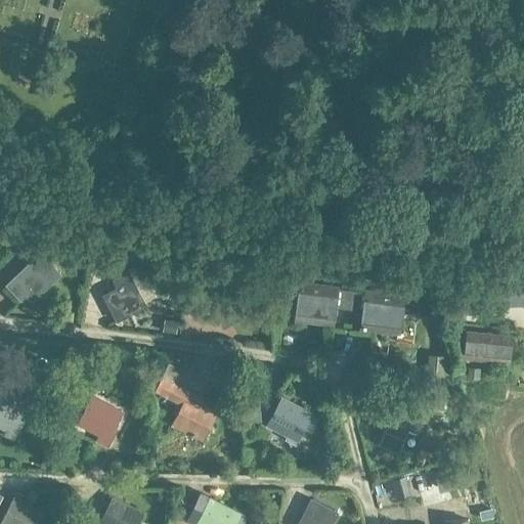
[(96,246),(95,253),(103,254),(104,248),(96,246)]
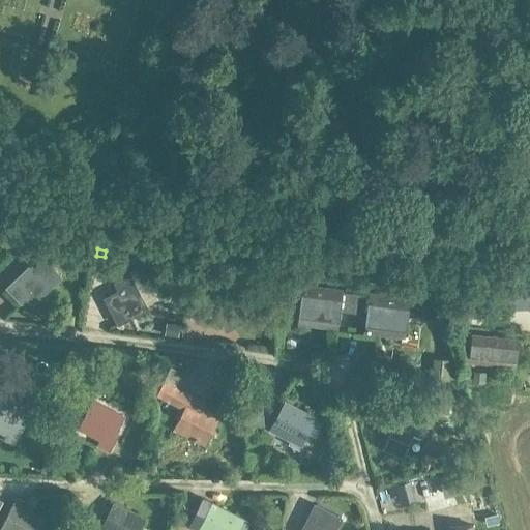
[(22,249),(8,262),(16,269),(29,257),(22,249)]
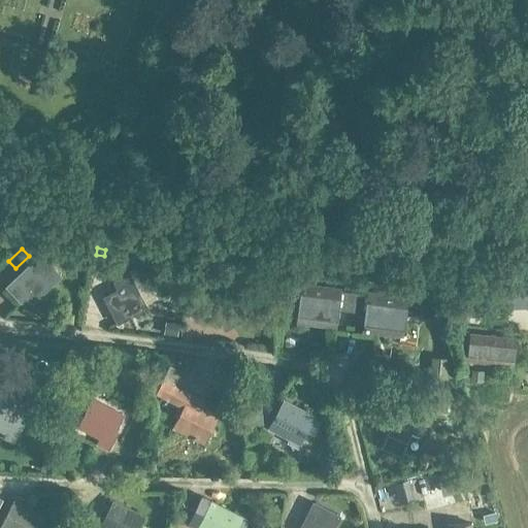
[(126,253),(116,251),(113,263),(111,263),(110,268),(121,270),(122,264),(124,264),(126,253)]
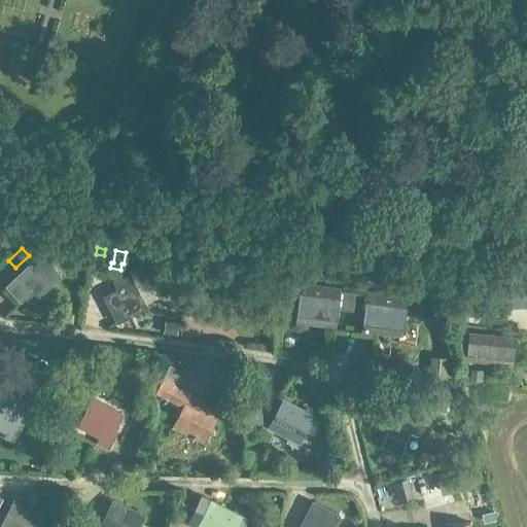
[(37,259),(8,286),(22,301),(32,290),(37,296),(60,276),(45,260),(41,265),(37,259)]
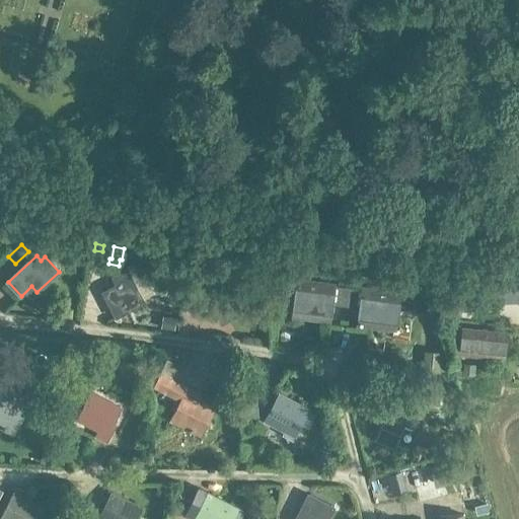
[(271,265),(271,276),(282,277),(284,266),(271,265)]
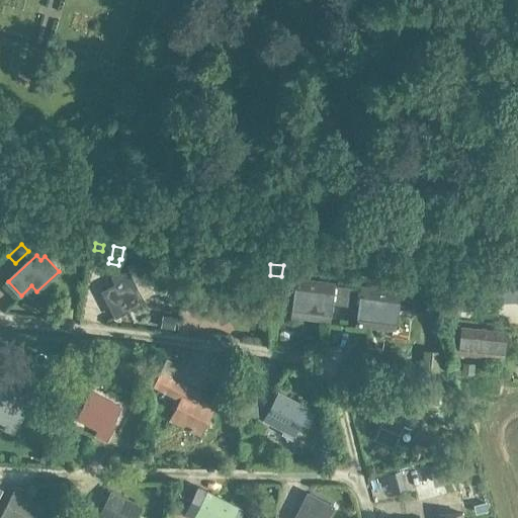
[(114,286),(100,294),(110,313),(107,314),(111,321),(132,310),(133,310),(145,303),(132,277),(128,278),(124,271),(109,279),(114,286)]
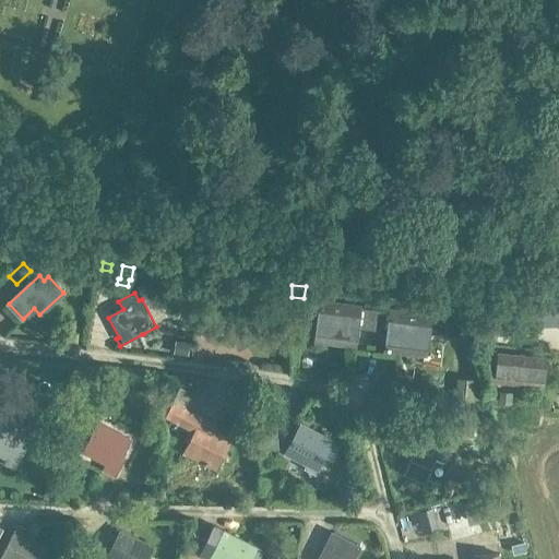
[(558,322),(558,305),(558,294),(478,297),(479,326),(558,322)]
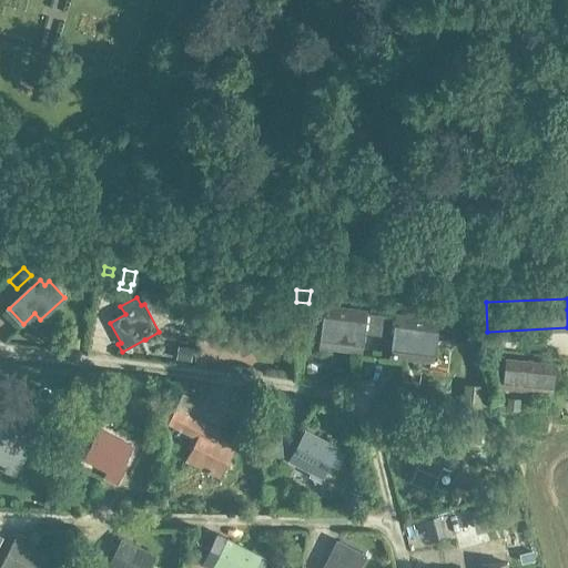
[(379,338),(382,317),(366,315),(366,313),(326,307),(322,347),(362,353),(363,337),(379,338)]
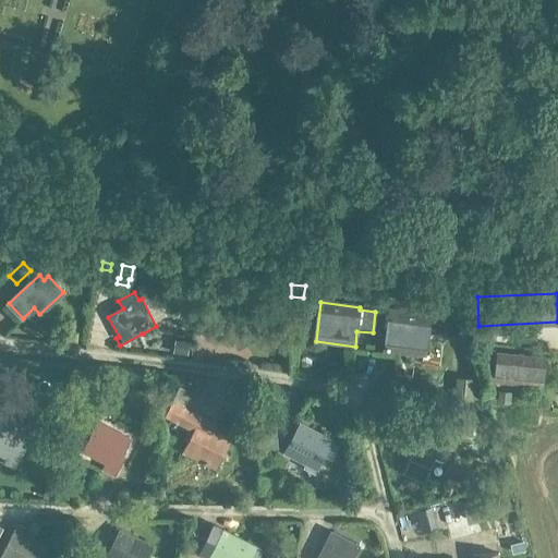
[(215,305),(208,310),(214,319),(220,316),(215,305)]
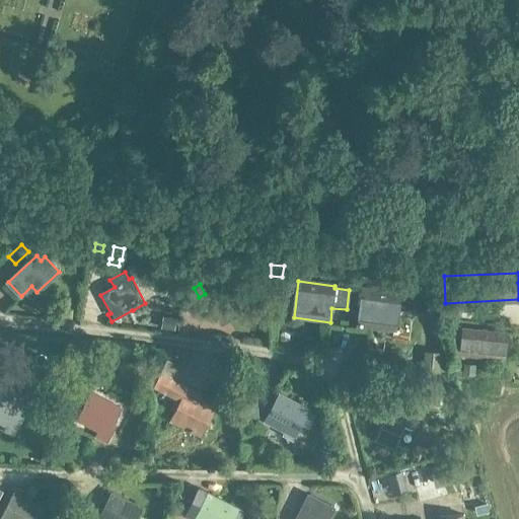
[(229,290),(201,304),(210,321),(216,318),(220,326),(242,314),(229,290)]
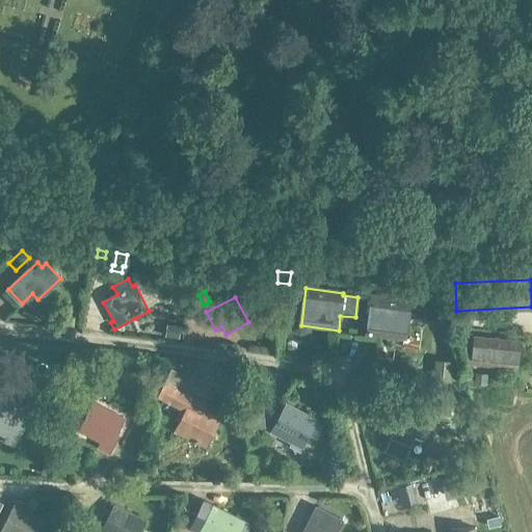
[(374,299),(357,297),(355,317),(371,319),(369,335),(405,339),(409,302),(374,298),(374,299)]
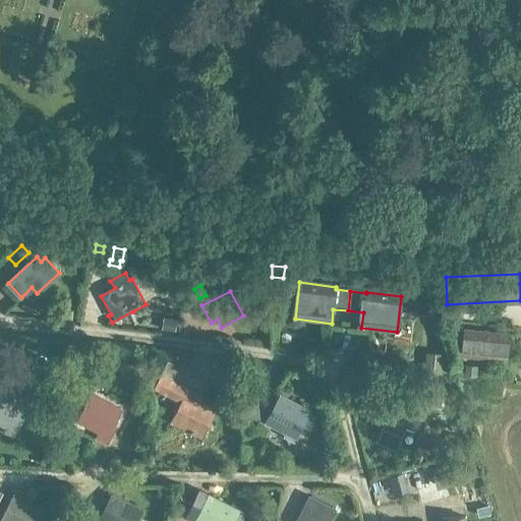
[(185,312),(197,306),(192,298),(180,304),(185,312)]
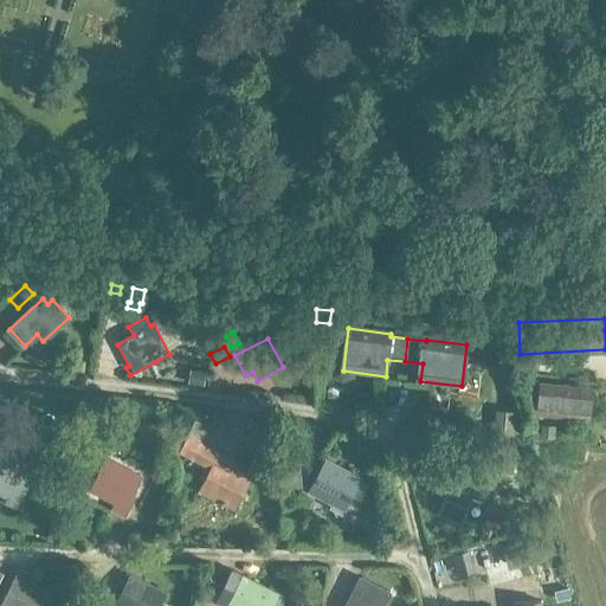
[(193,382),(202,384),(204,372),(194,371),(193,382)]
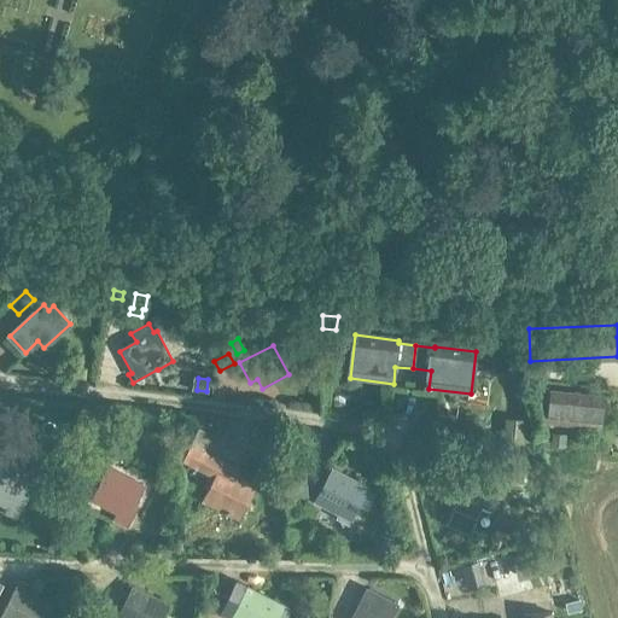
[(291,395),(308,395),(308,379),(291,379),(291,395)]
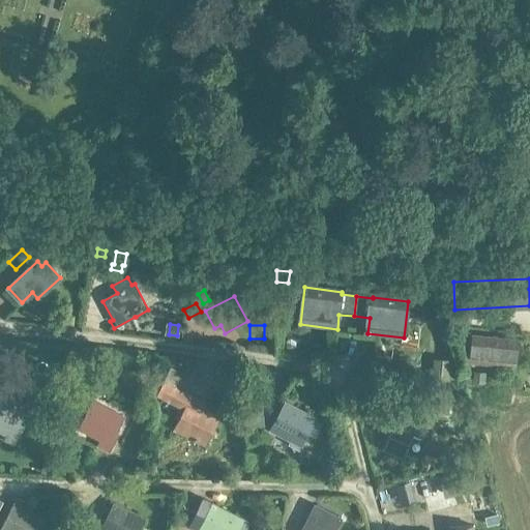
[(467,351),(466,362),(512,367),(516,339),(474,334),(472,352),(467,351)]
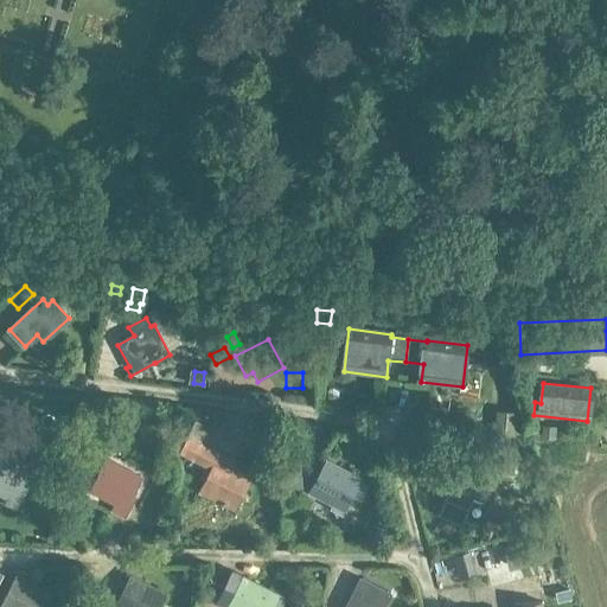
[(513,414),(496,413),(494,438),(515,439),(515,436),(519,436),(521,427),(512,426),(513,414)]
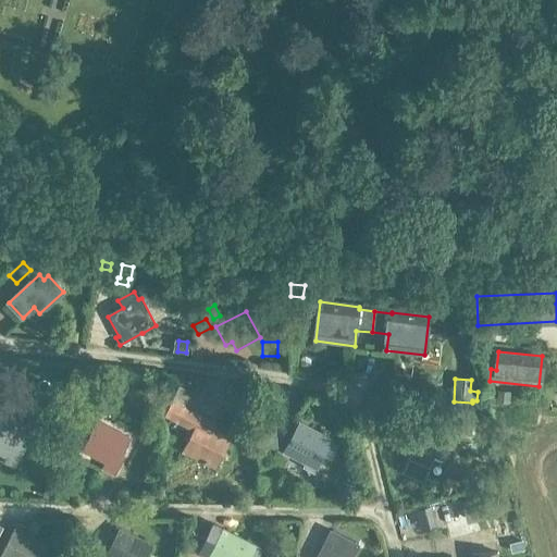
[(173,398),(186,405),(192,393),(180,386),(173,398)]
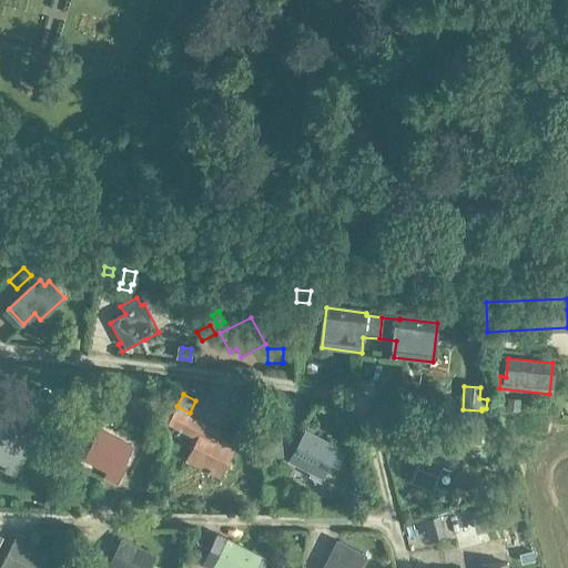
[(520,398),(508,397),(507,411),(519,412),(520,398)]
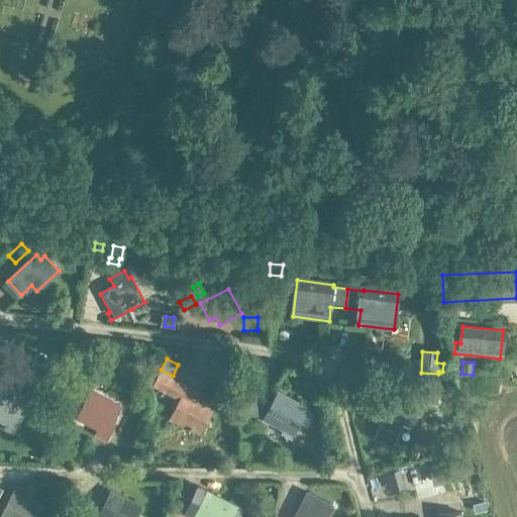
[(161,372),(152,386),(164,392),(181,401),(171,420),(200,435),(213,409),(197,401),(201,393),(161,372)]
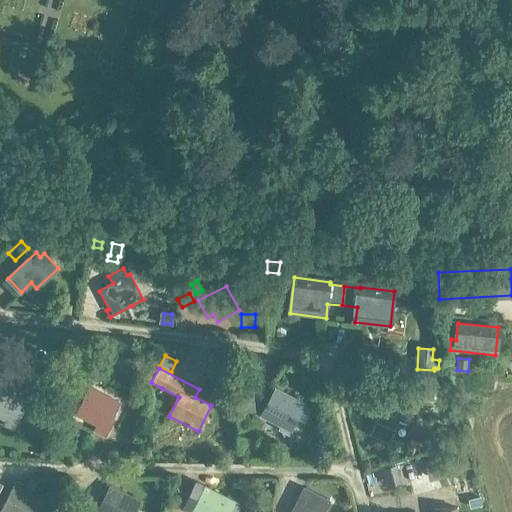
[(0,379),(0,421),(12,428),(26,402),(7,391),(10,385),(0,379)]
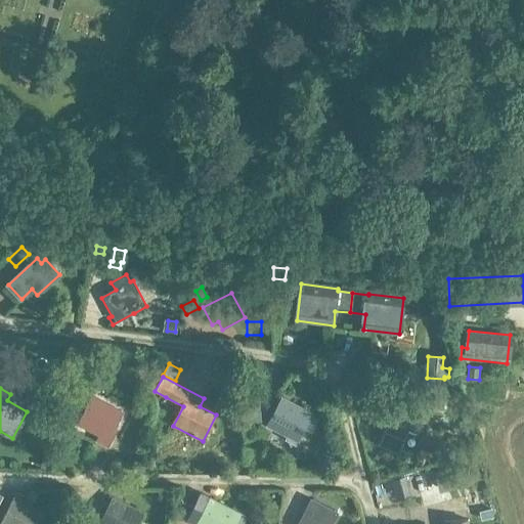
[(419,389),(415,398),(426,401),(429,393),(419,389)]
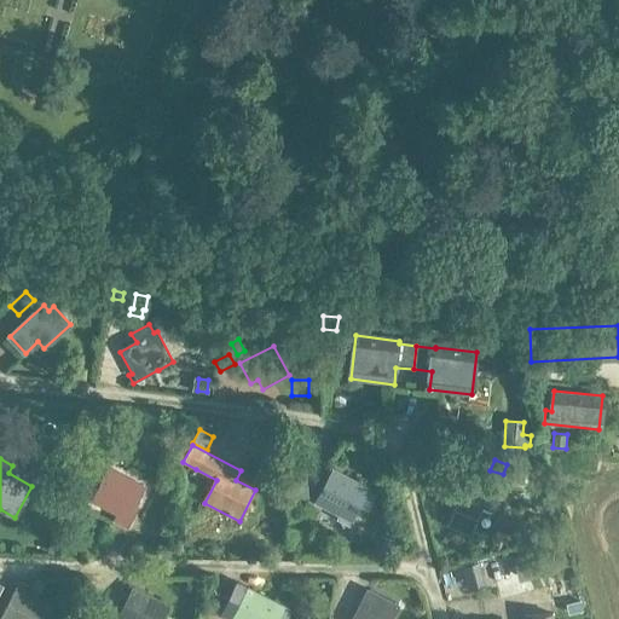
[(109,469),(92,501),(127,519),(144,487),(109,469)]
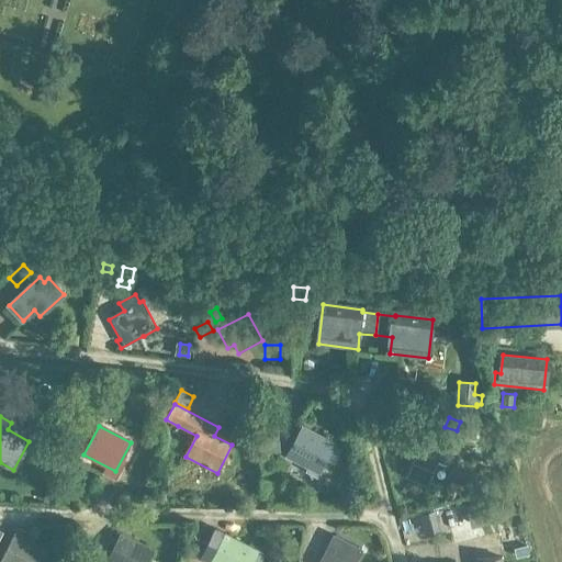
[(304,428),(288,458),(318,475),(327,458),(335,462),(343,449),(304,428)]
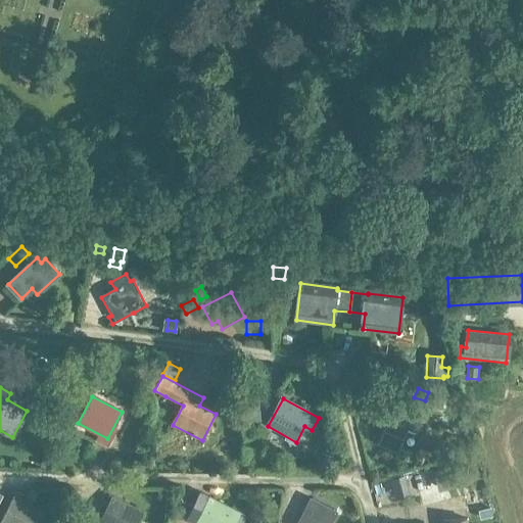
[(259,401),(249,402),(250,421),(260,420),(259,401)]
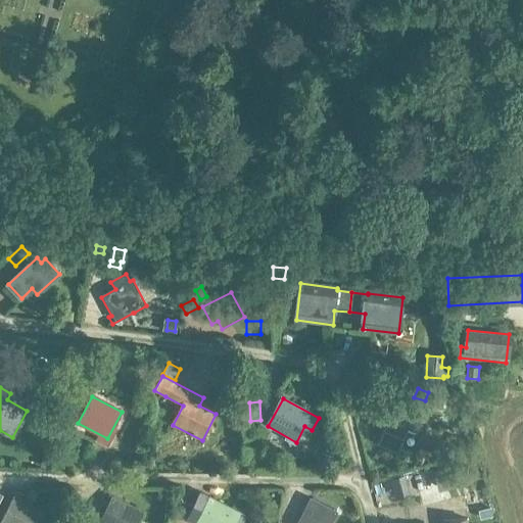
[(399,401),(381,442),(397,449),(407,430),(415,434),(425,414),(399,401)]
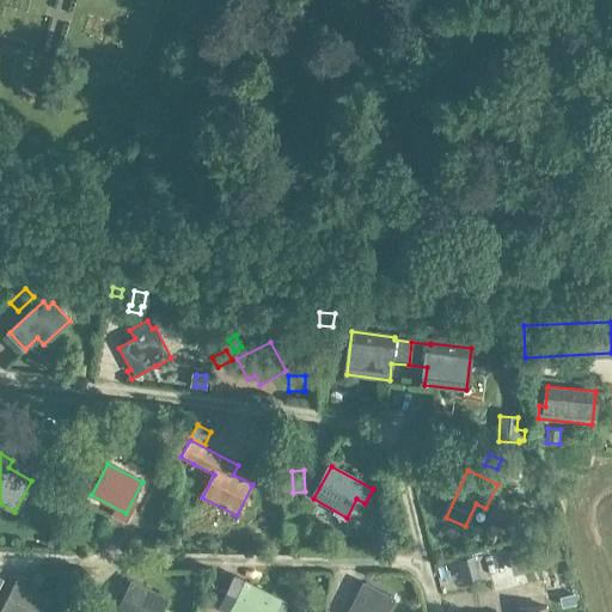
[(527,567),(530,567),(528,552),(509,556),(515,570),(516,579),(528,577),(527,567)]
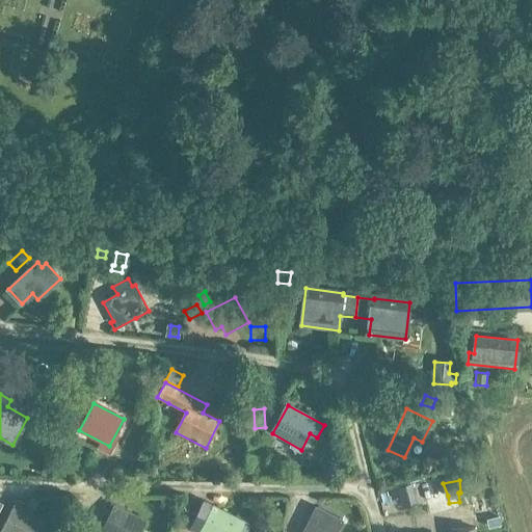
[(416,502),(413,484),(398,487),(402,505),(416,502)]
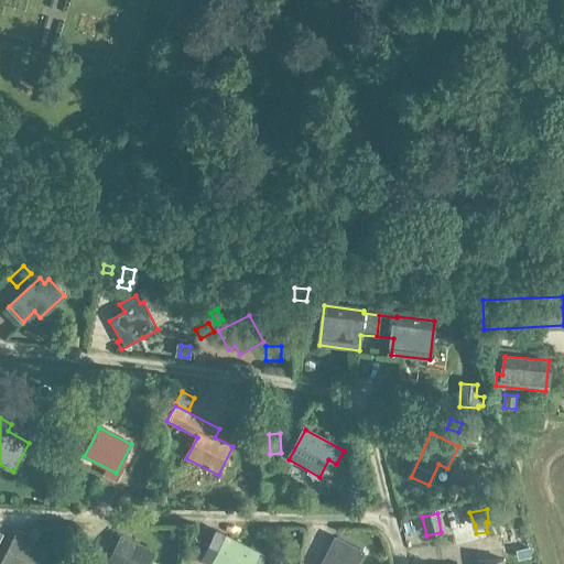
[(0,563),(40,563),(47,552),(17,535),(2,563),(0,562),(0,563)]
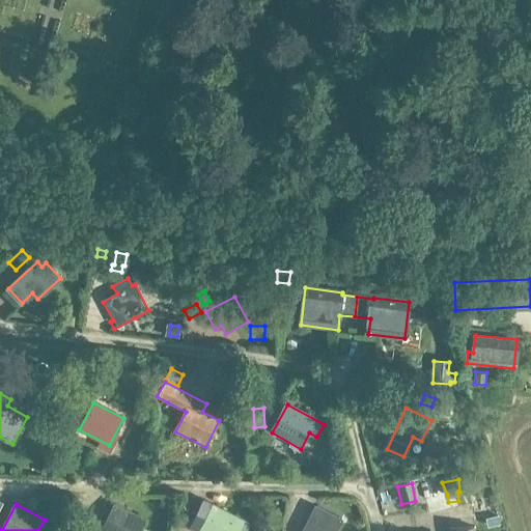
[(92,514),(87,526),(98,530),(138,530),(144,521),(114,505),(106,522),(92,514)]
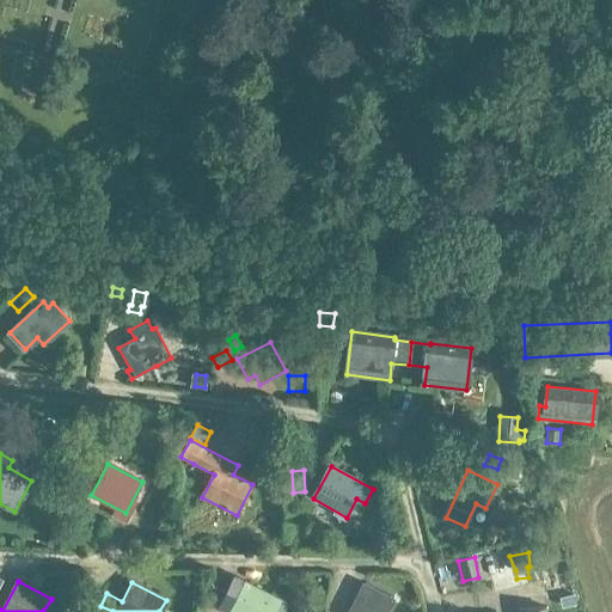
[(244,585),(230,611),(274,611),(279,603),(244,585)]
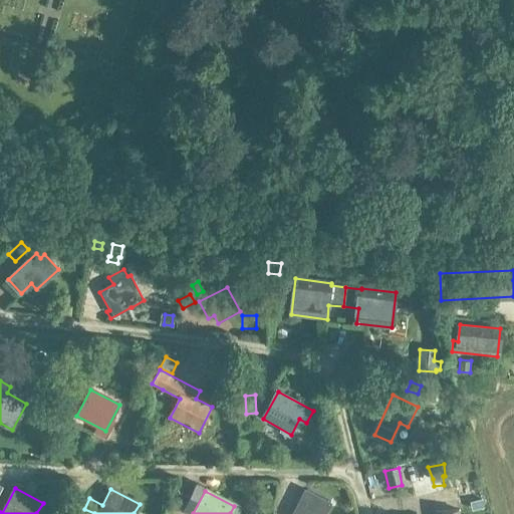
[(304,492),(293,513),(324,513),(329,505),(304,492)]
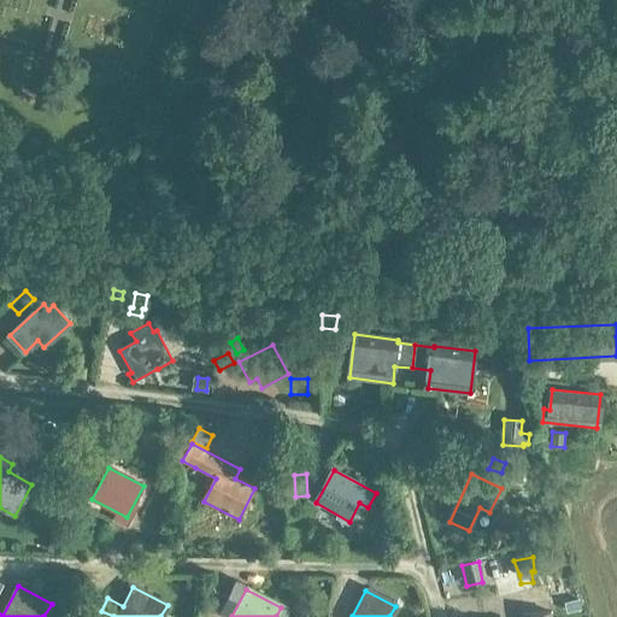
[(581,605),(579,599),(564,601),(565,612),(582,609),(581,605)]
